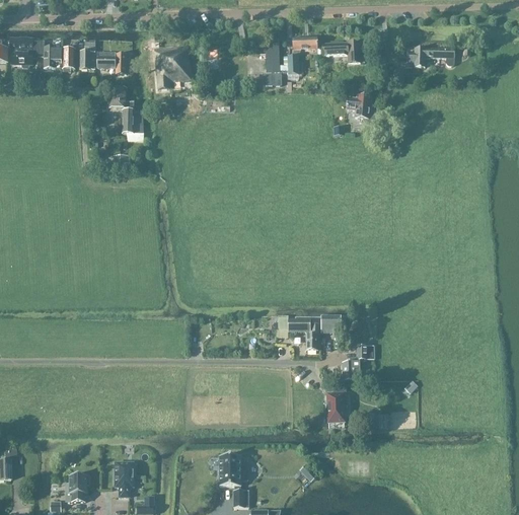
[(317,35),(292,37),(293,48),(317,47),(317,35)]
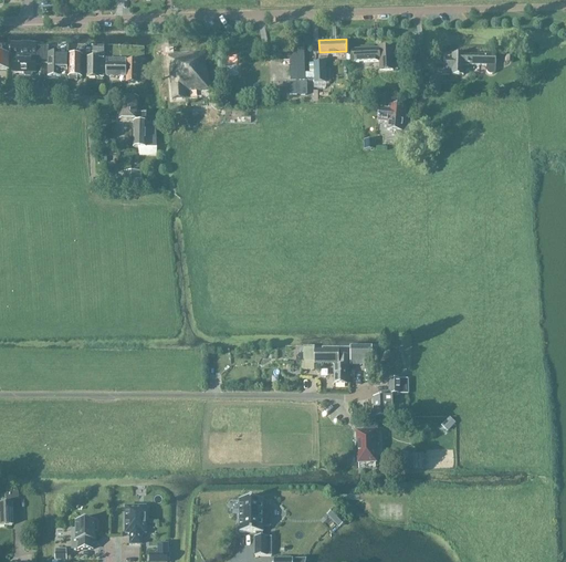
[(41,60),(42,43),(11,42),(11,50),(12,50),(12,69),(23,69),(23,71),(25,73),(30,73),(32,71),(32,69),(35,69),(35,62),(41,62),(41,60)]
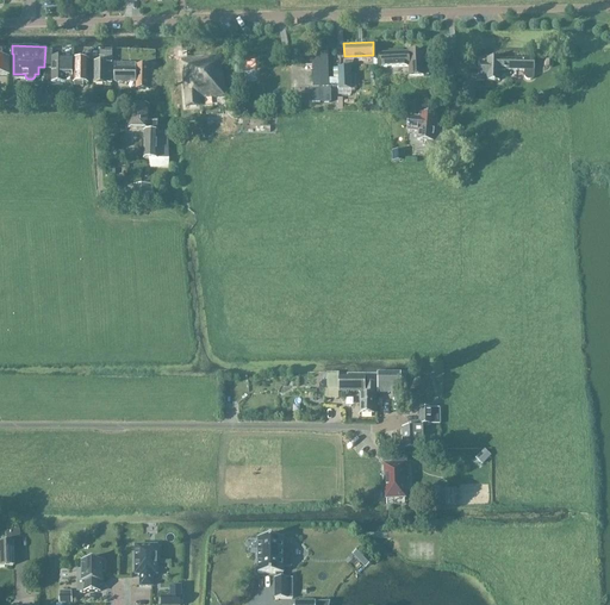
[(53,45),(45,47),(44,64),(51,64),(51,78),(72,79),(72,55),(64,55),(64,54),(53,54),(53,45)]
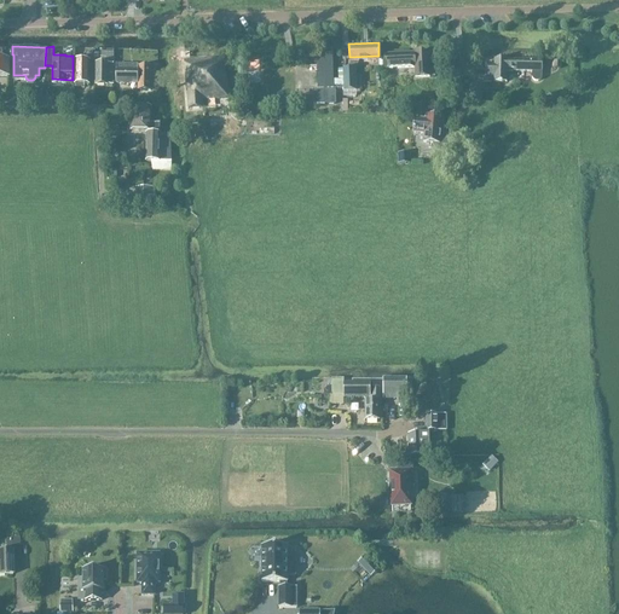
[(92,47),(86,47),(86,57),(74,57),(74,80),(75,80),(75,84),(85,84),(85,80),(90,80),(90,57),(92,57),(92,47)]
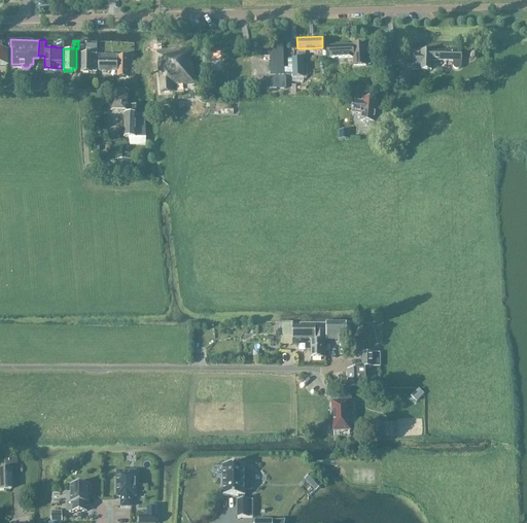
[(81,50),(81,68),(96,69),(97,41),(86,41),(86,50),(81,50)]
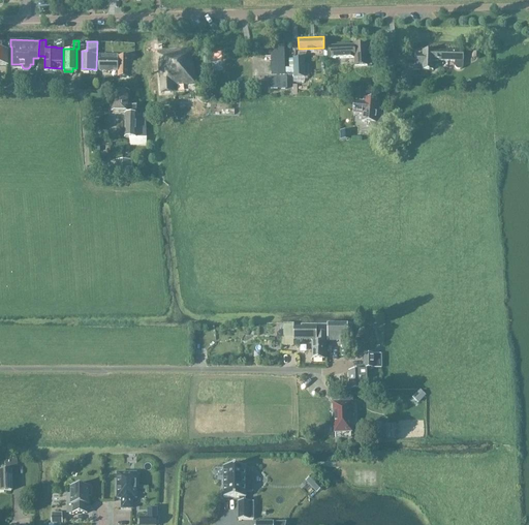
[(358,42),(358,43),(354,43),(354,42),(329,43),(329,56),(354,54),(354,63),(371,62),(371,57),(367,57),(366,41),(358,42)]
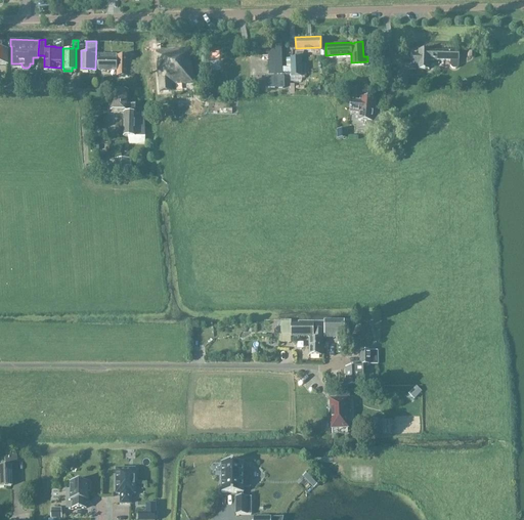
[(280,42),(260,43),(261,53),(261,52),(268,52),(269,72),(269,73),(268,73),(269,85),(288,84),(288,73),(276,73),(276,74),(274,74),(273,71),(281,71),(281,63),(280,42)]
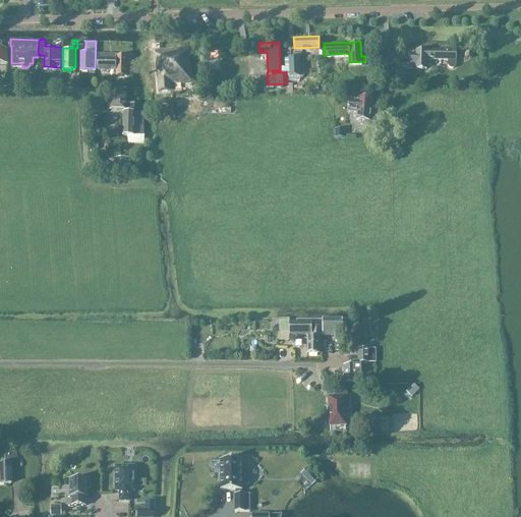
[(170,80),(192,78),(189,45),(155,47),(159,88),(171,87),(170,80)]
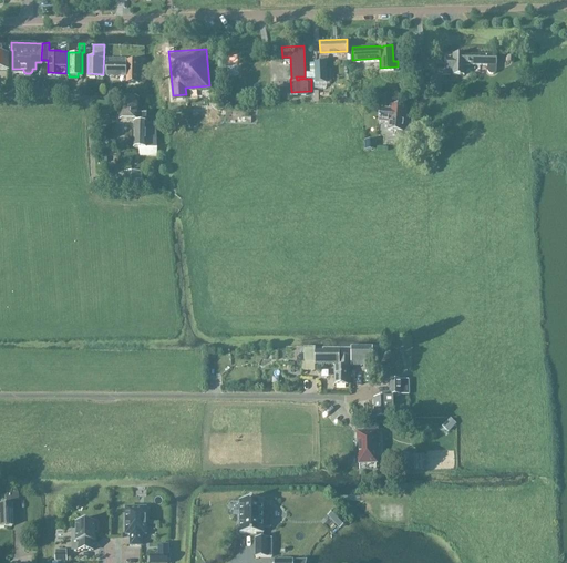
[(464,71),(464,61),(486,62),(486,68),(487,70),(490,71),(492,71),(494,70),(496,68),(496,62),(496,52),(453,51),(453,57),(447,57),(447,65),(453,65),(452,71),(464,71)]
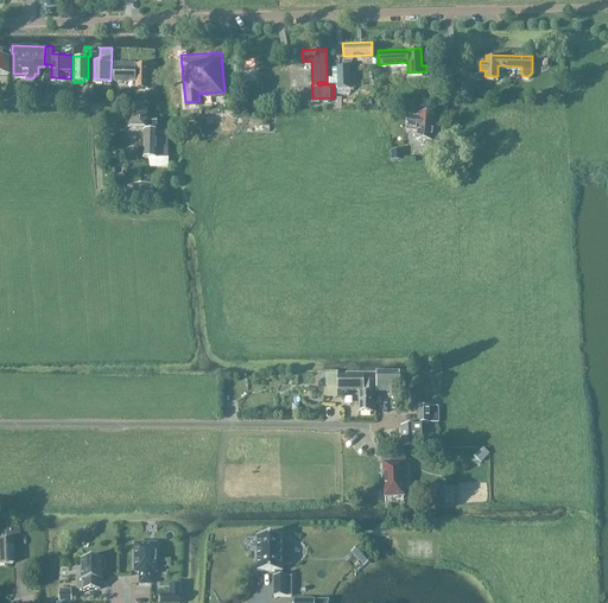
[(114,58),(114,77),(135,78),(135,84),(154,84),(153,61),(135,61),(135,59),(114,58)]
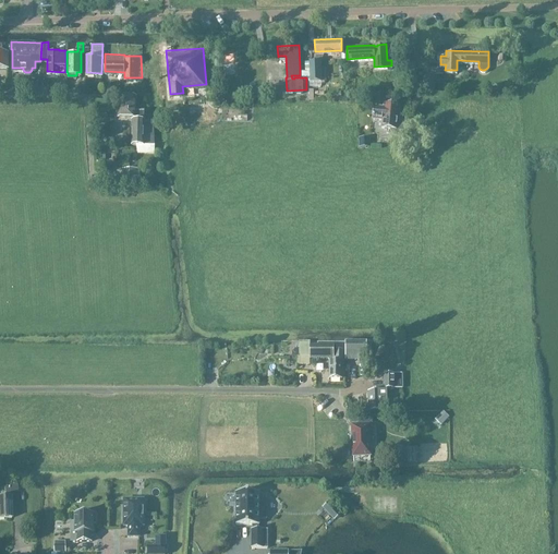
[(320,58),(310,59),(310,68),(310,75),(310,79),(320,77),(320,58)]
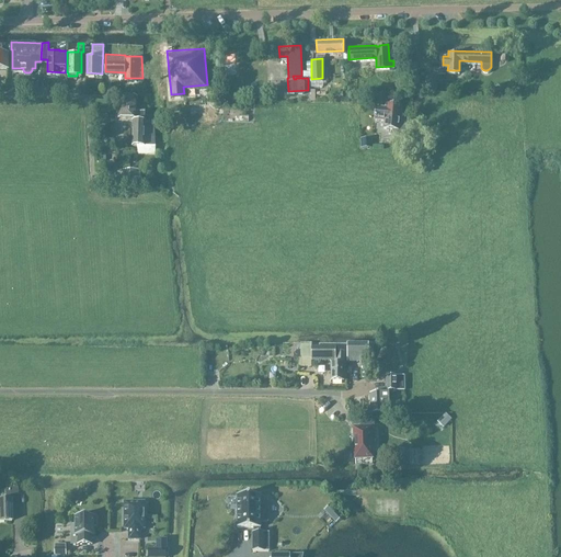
[(426,89),(436,89),(436,74),(427,74),(426,89)]
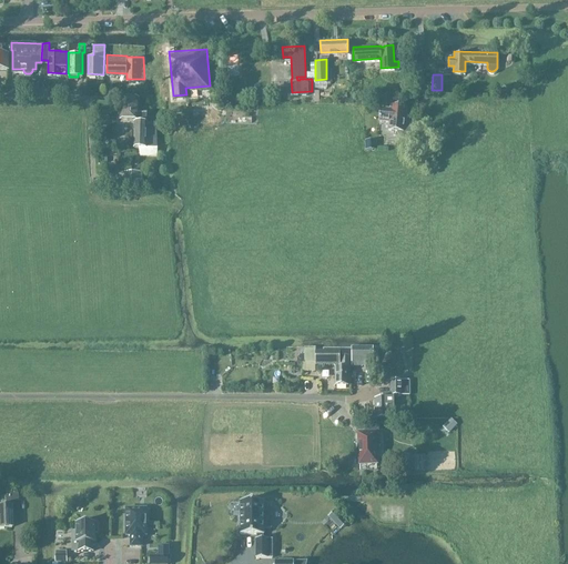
[(146,109),(139,109),(139,94),(120,94),(120,116),(134,117),(133,143),(158,144),(155,119),(146,119),(146,109)]
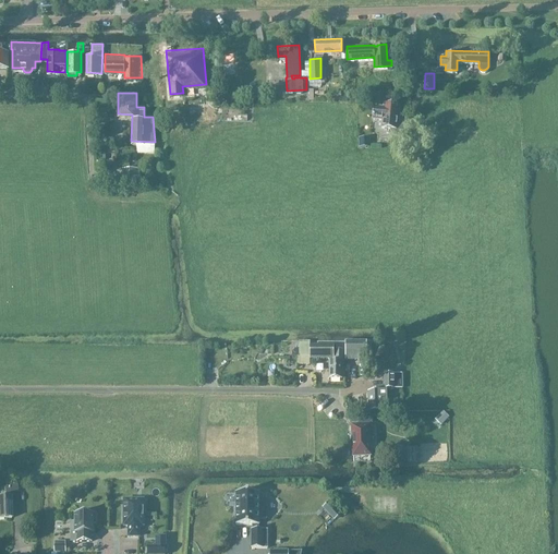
[(185,107),(205,106),(204,96),(184,97),(185,107)]
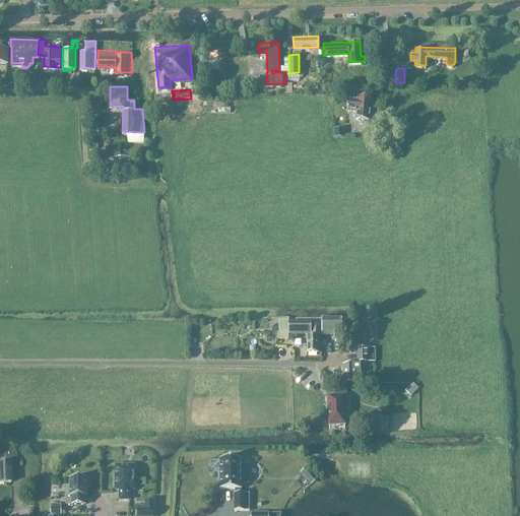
[(358,98),(348,97),(347,108),(356,109),(355,116),(369,117),(369,123),(376,124),(378,110),(371,109),(372,95),(358,94),(358,98)]
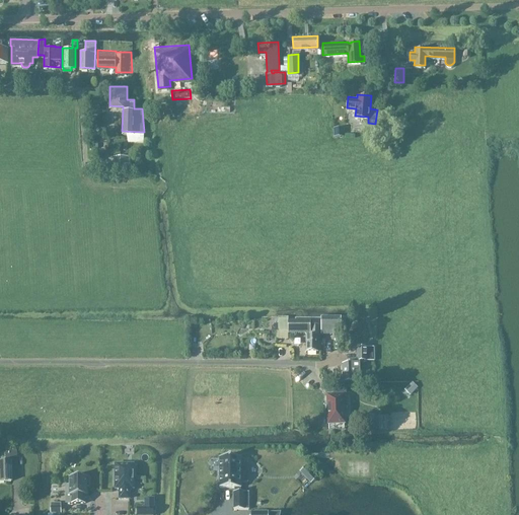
[(115,169),(130,168),(129,153),(114,154),(115,169)]
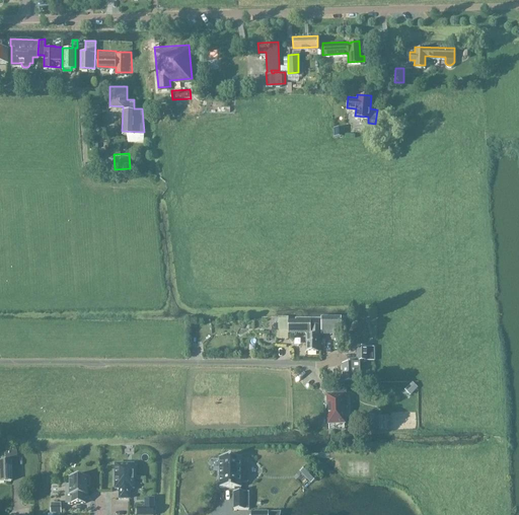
[(341,314),(322,313),(322,326),(341,326),(341,314)]
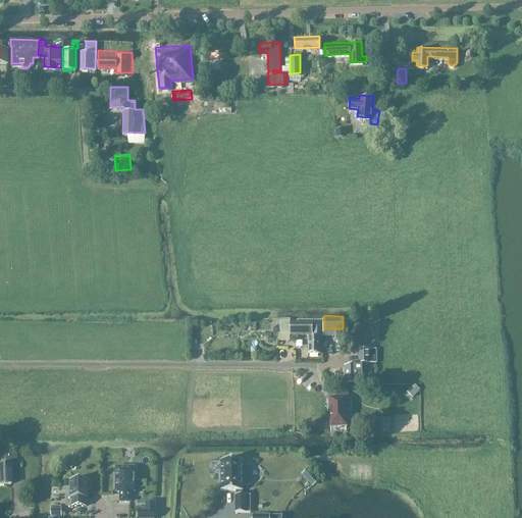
[(288,333),(311,332),(311,320),(290,320),(290,317),(279,317),(279,330),(288,330),(288,333)]
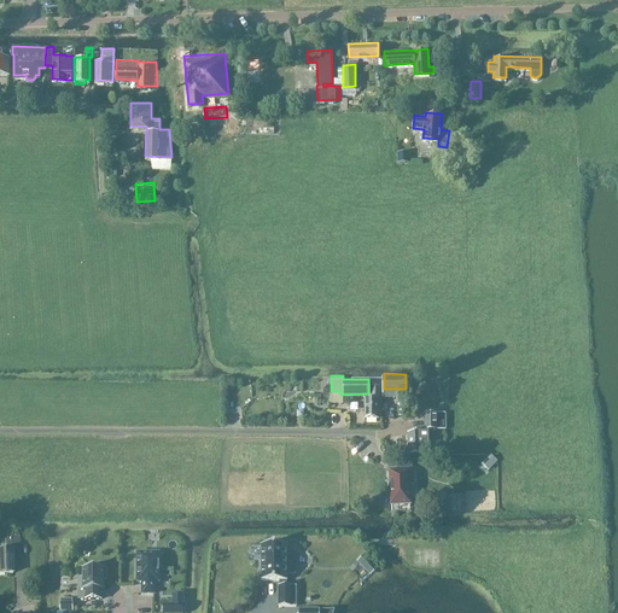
[(379,415),(379,383),(372,383),(372,396),(365,395),(365,415),(379,415)]
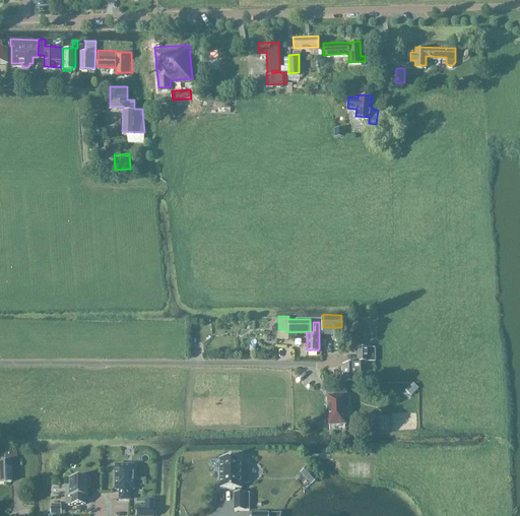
[(375,344),(368,344),(358,345),(358,357),(351,357),(351,362),(343,362),(343,379),(361,378),(360,359),(375,359),(375,344)]
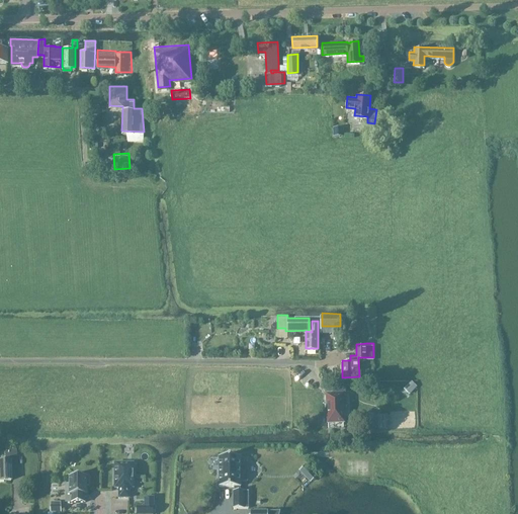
[(344,419),(343,391),(342,383),(333,384),(333,391),(327,392),(328,419),(344,419)]
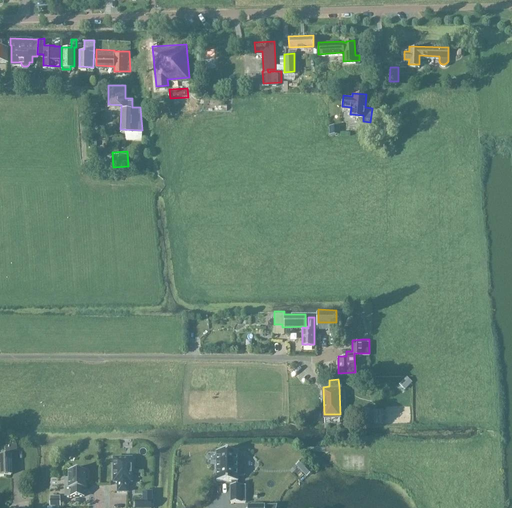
[(369,407),(360,407),(361,419),(369,418),(369,407)]
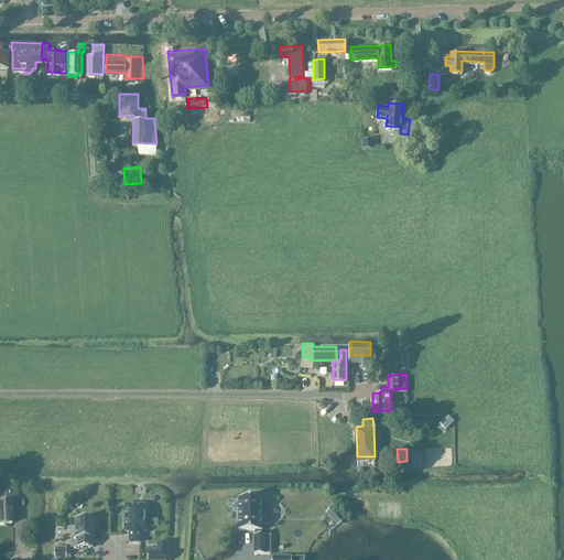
[(422,451),(411,451),(410,462),(422,462),(422,451)]
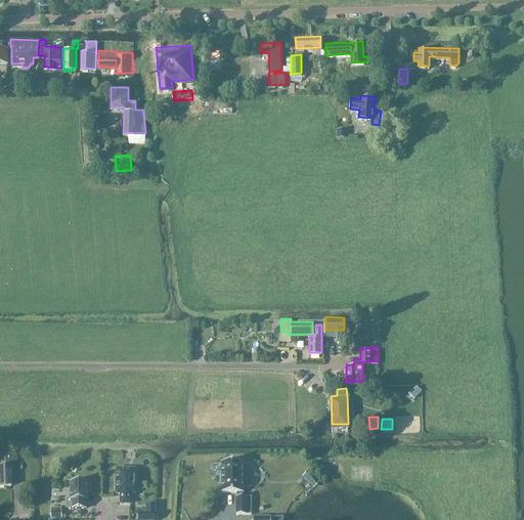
[(9,467),(16,466),(16,452),(4,452),(5,464),(0,464),(0,483),(10,483),(9,467)]
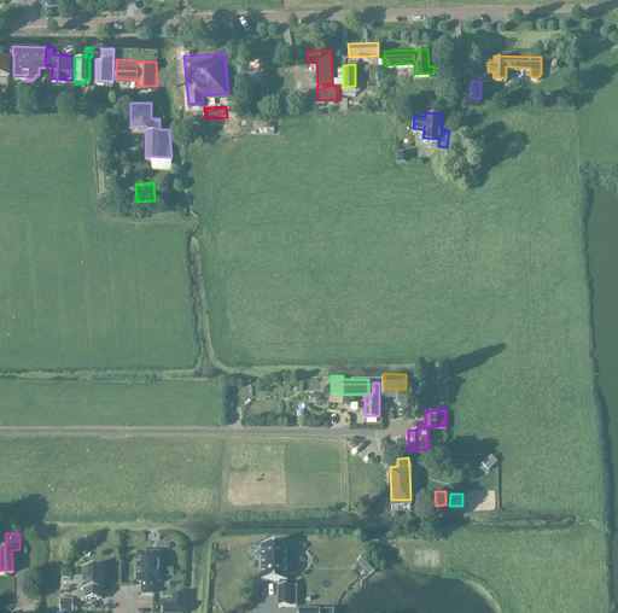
[(286,541),(262,541),(262,577),(281,577),(281,582),(280,582),(279,602),(297,603),(297,582),(286,582),(286,570),(295,570),(295,559),(286,559),(286,541)]
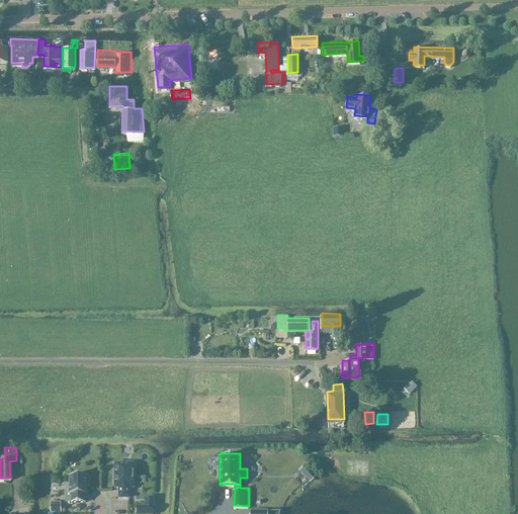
[(114,469),(114,475),(115,475),(115,485),(119,485),(119,495),(128,495),(128,485),(133,485),(134,460),(115,460),(115,469),(114,469)]
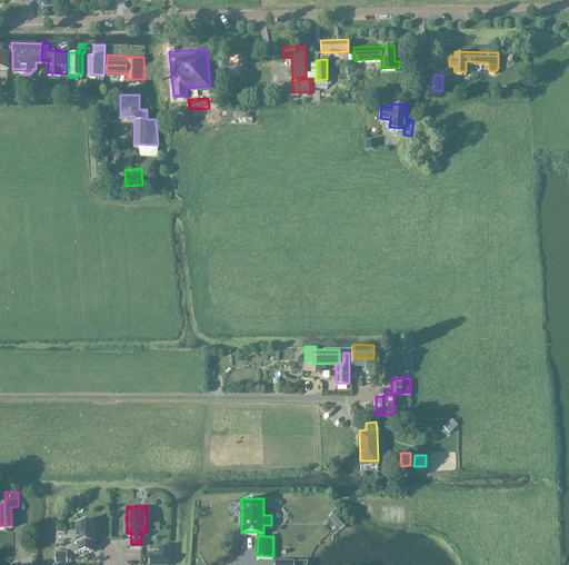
[(96,519),(77,519),(76,539),(78,539),(78,548),(93,548),(93,539),(95,539),(96,531),(98,531),(98,522),(96,522),(96,519)]
